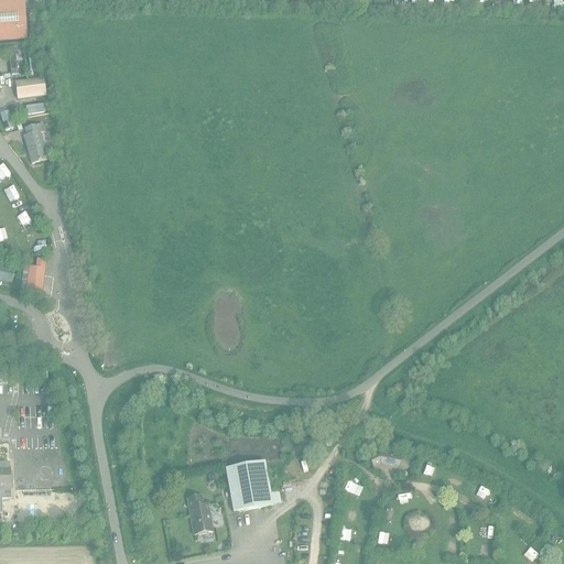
[(0,39),(23,38),(20,2),(0,3),(0,39)]
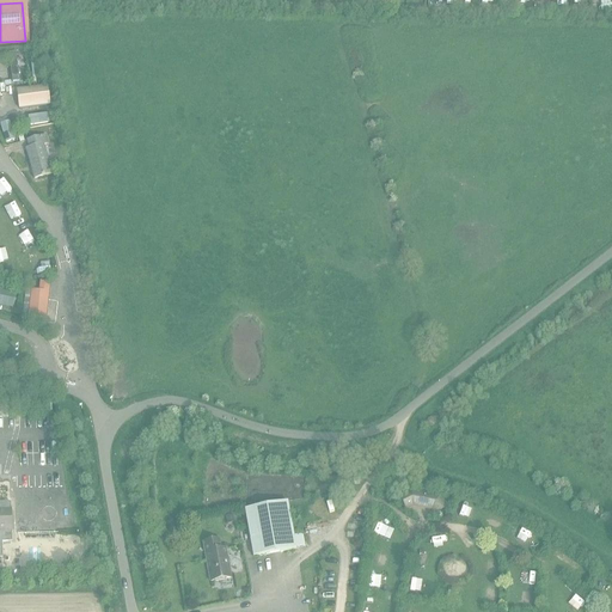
[(17,91),(19,110),(49,106),(46,87),(17,91)]
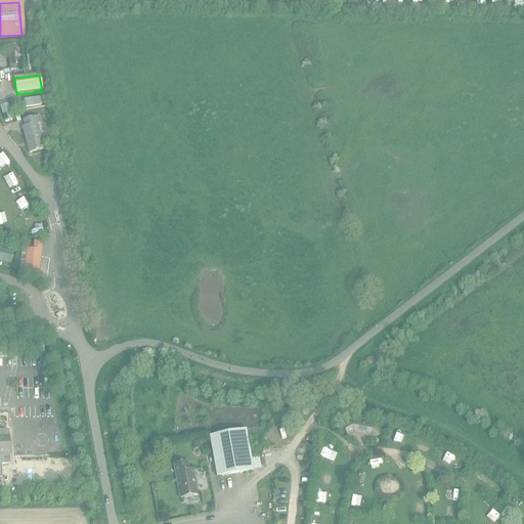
[(36,124),(40,123),(38,116),(23,121),(25,127),(22,128),(29,154),(43,149),(36,124)]
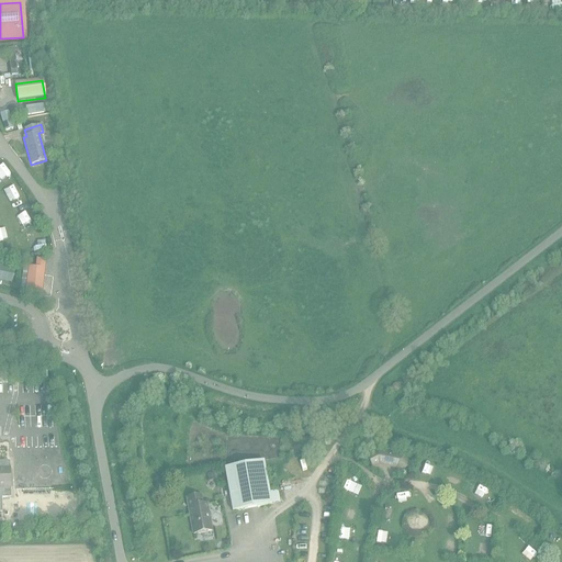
[(25,291),(42,293),(46,260),(37,259),(36,268),(29,268),(25,291)]
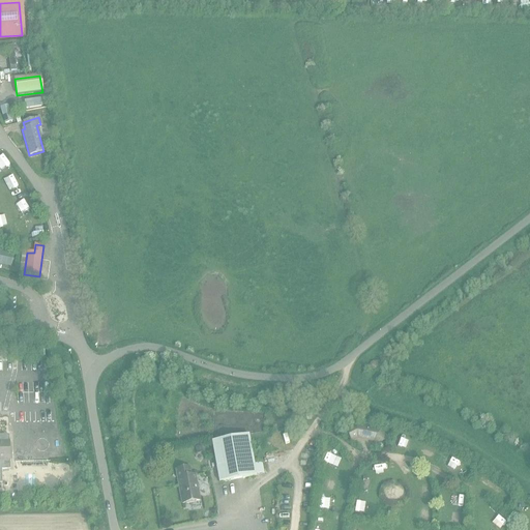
[(0,260),(11,263),(12,256),(0,253),(0,260)]
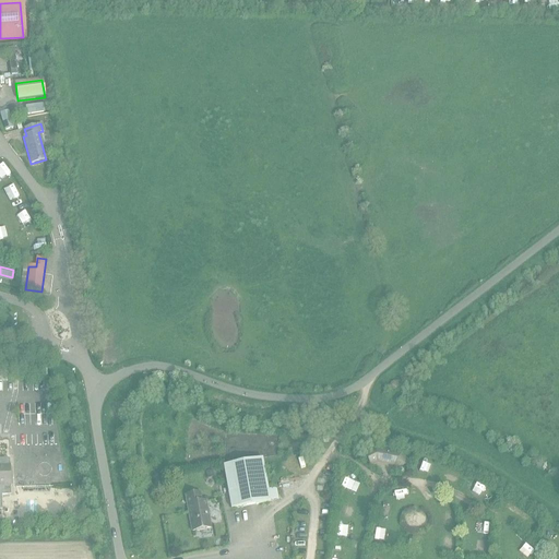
[(376,449),(365,454),(369,463),(377,460),(395,463),(401,468),(408,462),(401,453),(376,449)]
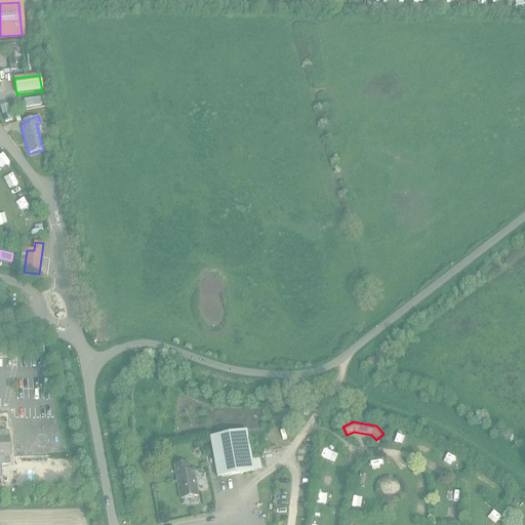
[(0,431),(0,477),(0,478),(0,466),(0,465),(10,465),(9,458),(9,437),(9,431),(0,431)]
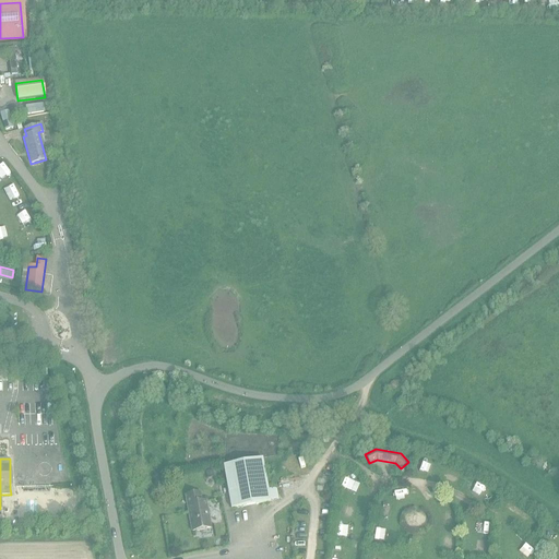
[(262,459),(223,465),(232,509),(278,500),(276,489),(268,490),(262,459)]
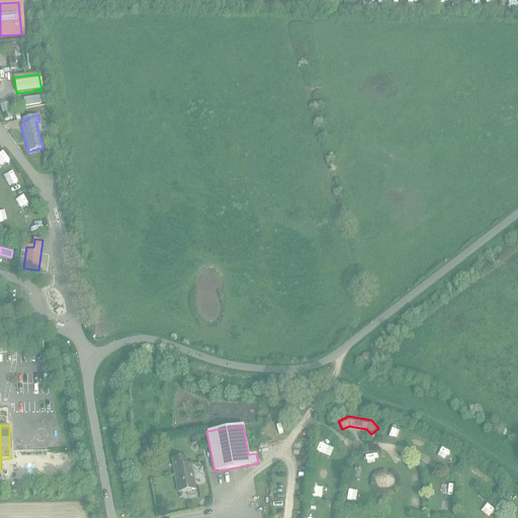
[(172,459),(178,493),(195,490),(190,464),(186,464),(185,456),(172,459)]
